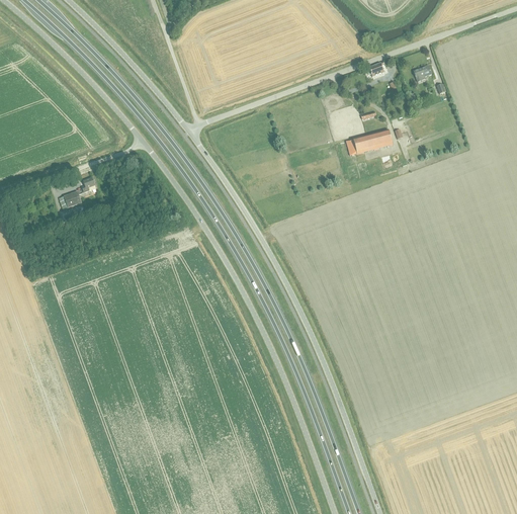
[(368,65),(366,66),(365,68),(367,71),(367,72),(368,72),(370,71),(371,74),(382,70),(380,63),(384,62),(383,59),(368,65)]
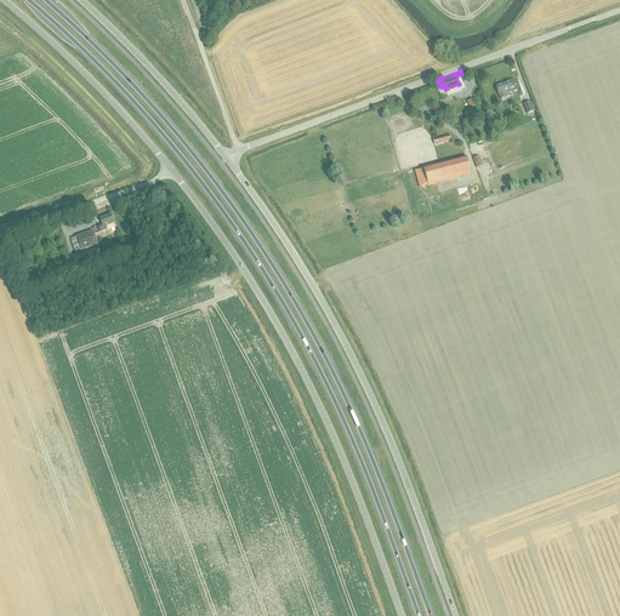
[(508,78),(494,83),(498,92),(499,96),(505,93),(505,92),(508,91),(508,89),(516,86),(512,75),(508,77),(508,78)]
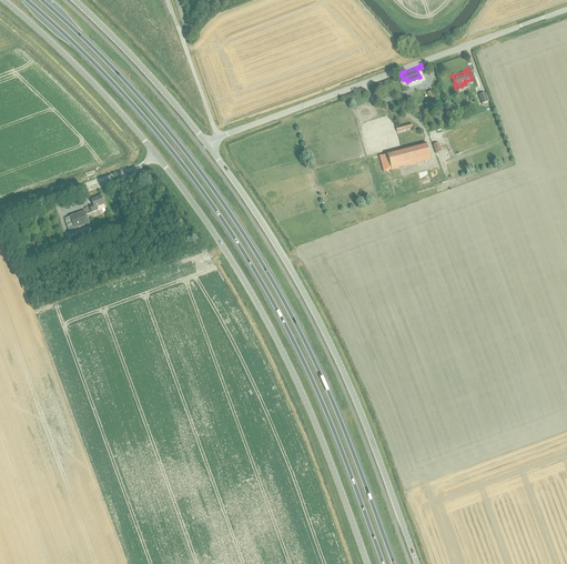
[(481,100),(487,98),(484,89),(478,91),(481,100)]
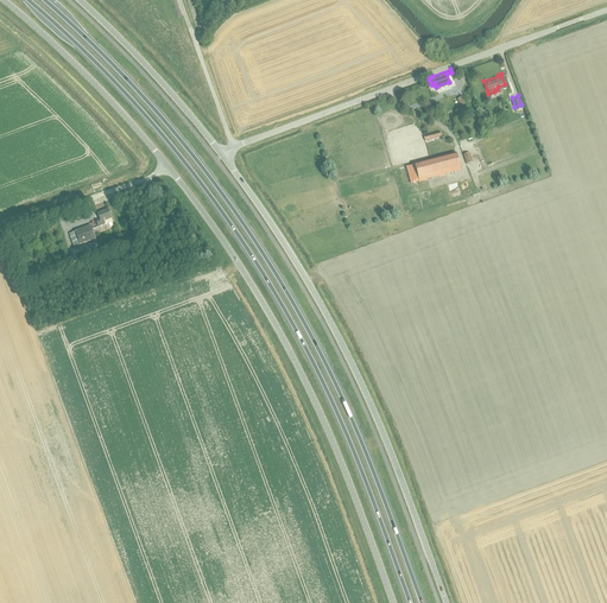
[(410,179),(460,166),(455,148),(405,162),(410,179)]
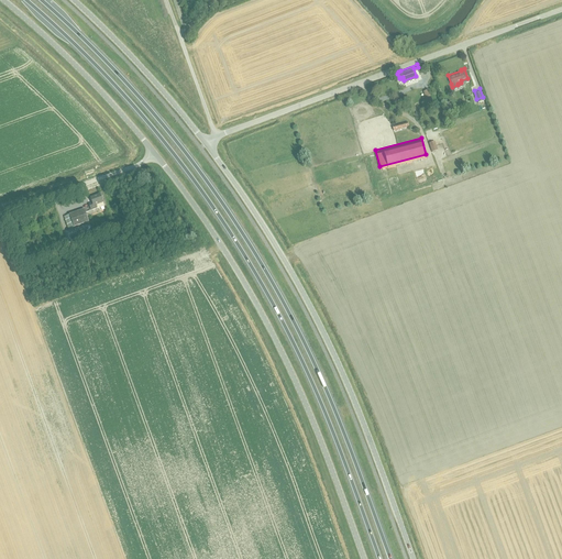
[(99,190),(90,194),(91,199),(88,200),(90,207),(96,205),(95,200),(101,198),(99,190)]
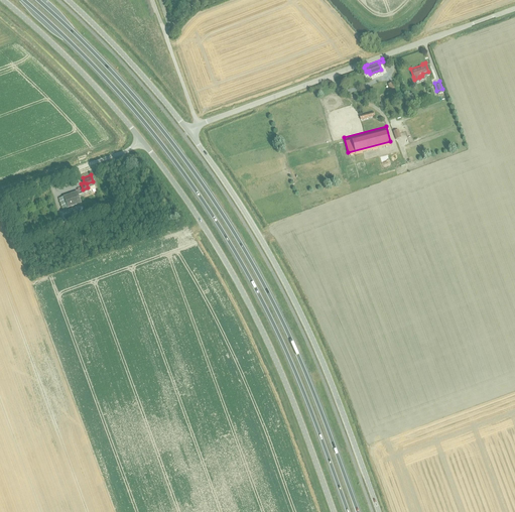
[(61,206),(81,199),(77,187),(57,195),(61,206)]
